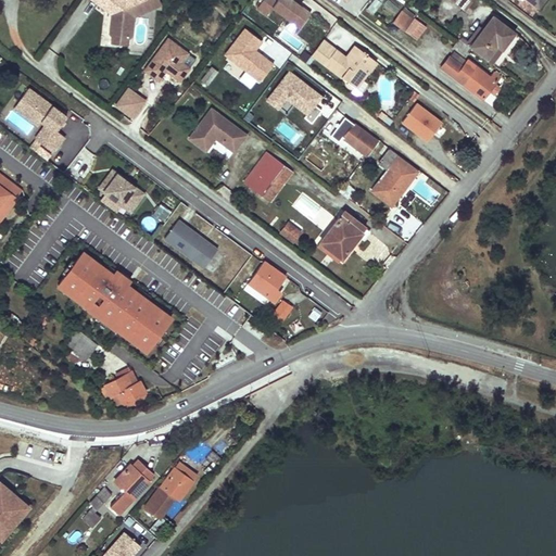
[(134,19),(162,9),(158,0),(103,0),(100,4),(114,15),(113,21),(112,20),(110,34),(112,38),(126,41),(129,37),(134,19)]
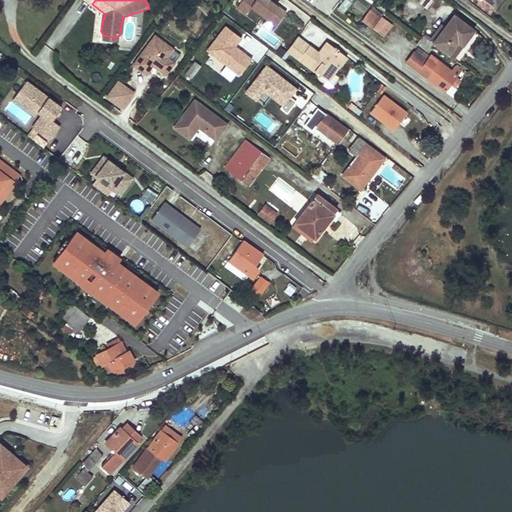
[(249,8),(275,26),(286,10),(271,0),(241,0),(236,8),(244,14),(249,8)]
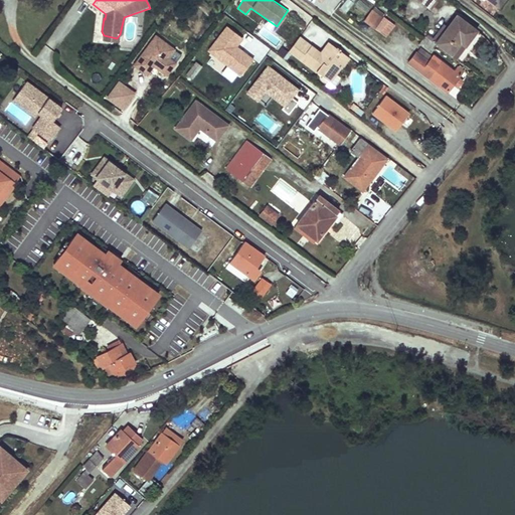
[(346,15),(353,0),(342,0),(337,10),(346,15)]
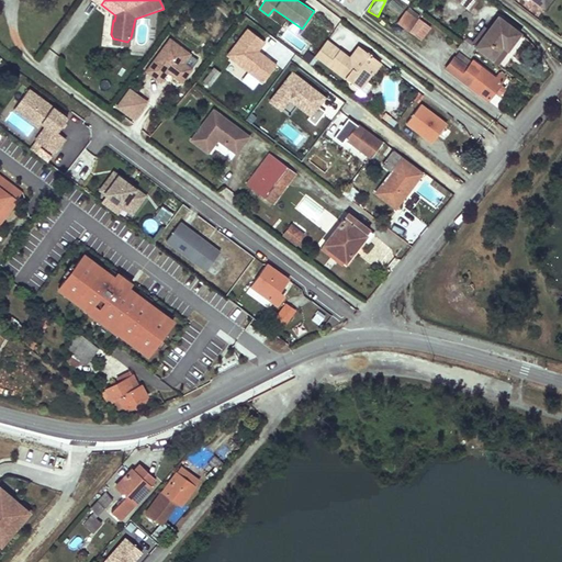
[(476,0),(457,0),(469,10),(476,0)]
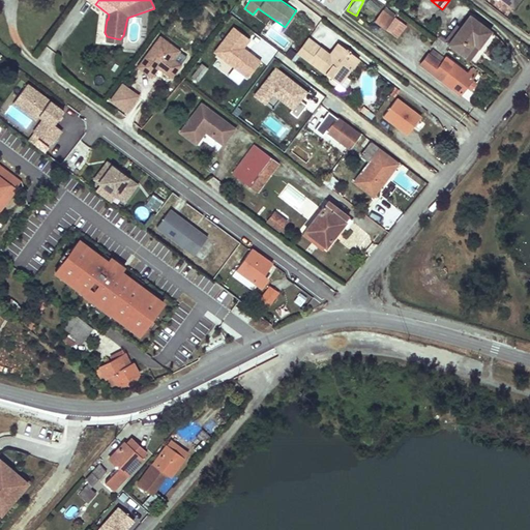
[(395,20),(385,12),(376,24),(386,32),(395,20)]
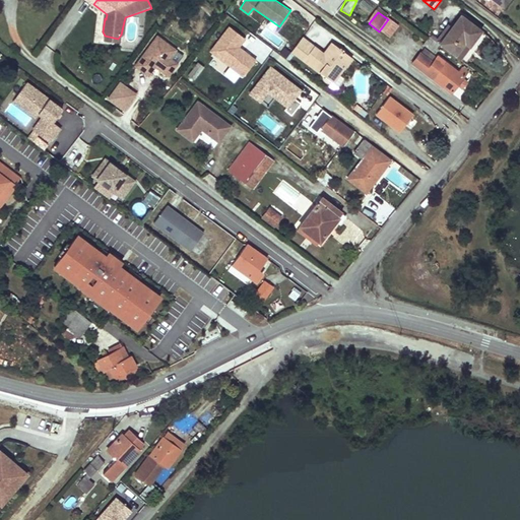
[(441,42),(439,45),(448,52),(454,57),(465,43),(470,47),(482,30),(461,15),(441,42)]
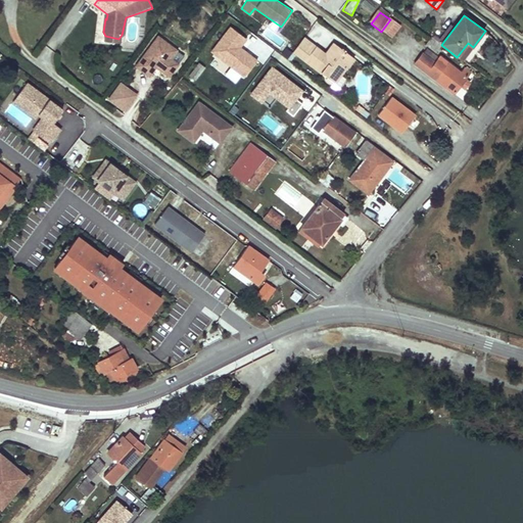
[(230,26),(209,52),(244,78),(258,59),(241,47),(247,39),(230,26)]
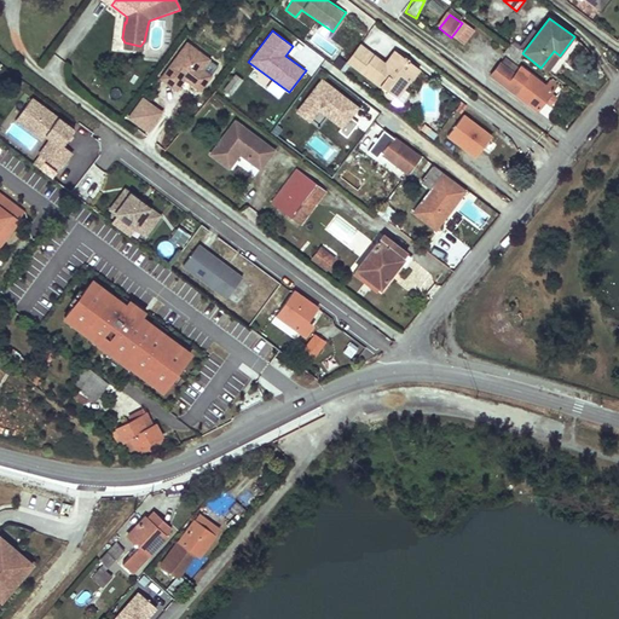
[(348,61),(363,73),(376,56),(363,44),(348,61)]
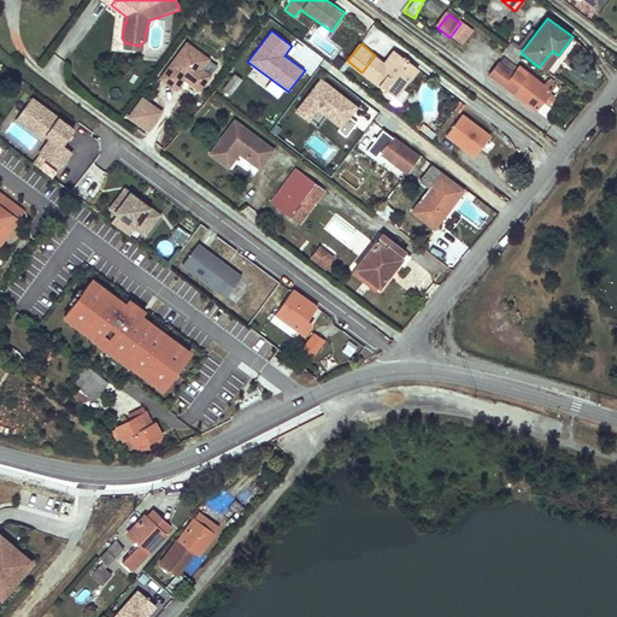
[(521,53),(509,43),(503,52),(515,60),(521,53)]
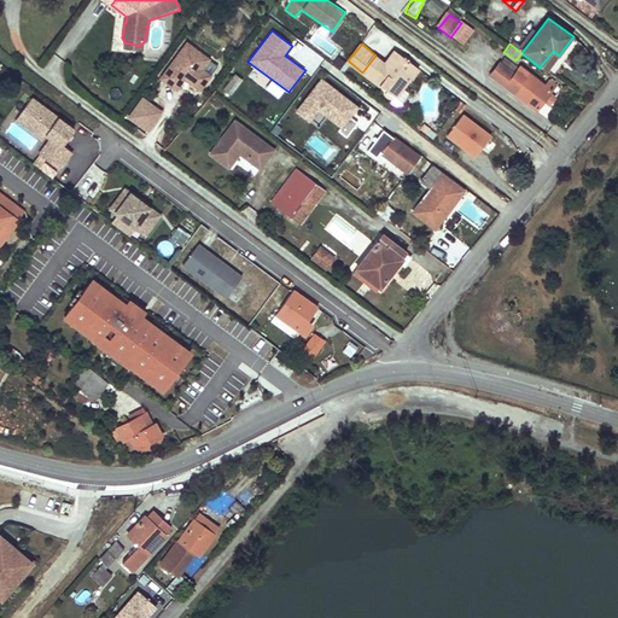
[(213,62),(191,45),(164,80),(180,91),(188,80),(203,92),(214,79),(205,71),(213,62)]
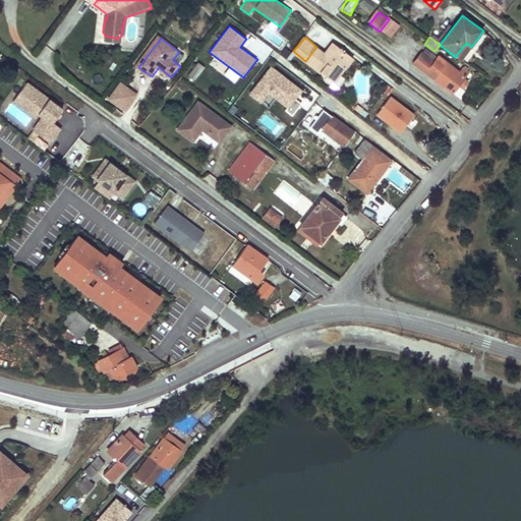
[(334,43),(325,53),(330,57),(339,46),(334,43)]
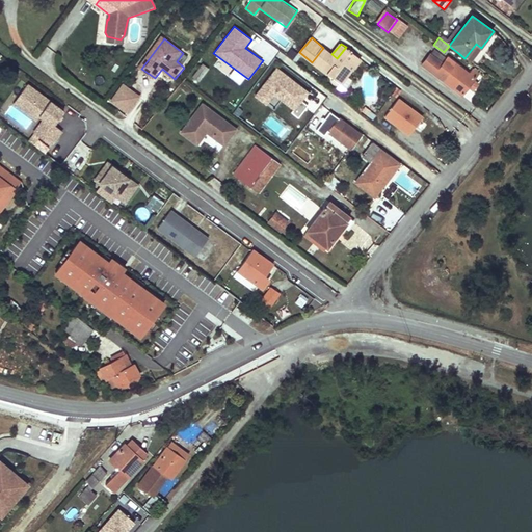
[(458,53),(449,46),(444,52),(453,59),(458,53)]
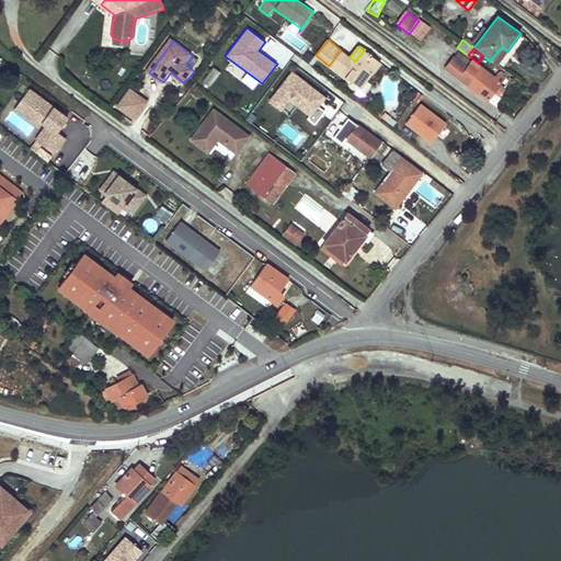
[(341,50),(329,66),(354,86),(362,76),(367,80),(381,64),(365,49),(355,61),(350,57),(341,50)]
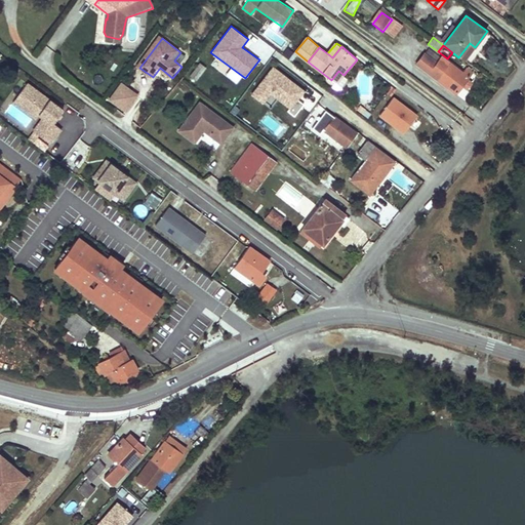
[(43,58),(52,61),(54,50),(46,48),(43,58)]
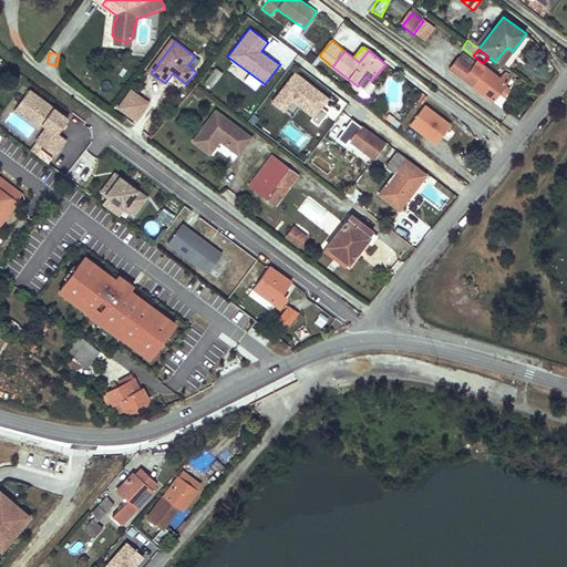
[(456,58),(447,69),(492,101),(508,79),(503,74),(500,80),(477,63),(472,69),(456,58)]
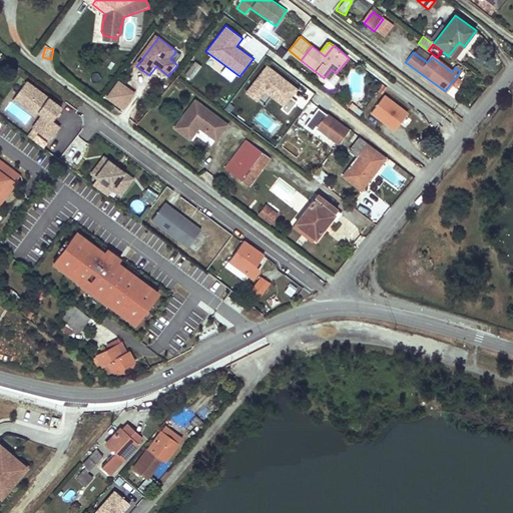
[(202,69),(195,64),(185,76),(192,82),(202,69)]
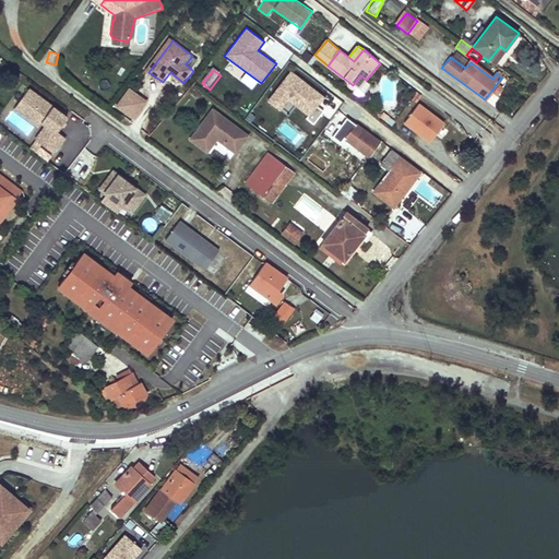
[(314,122),(323,110),(318,106),(324,95),(289,70),(266,102),(286,116),(293,107),(314,122)]
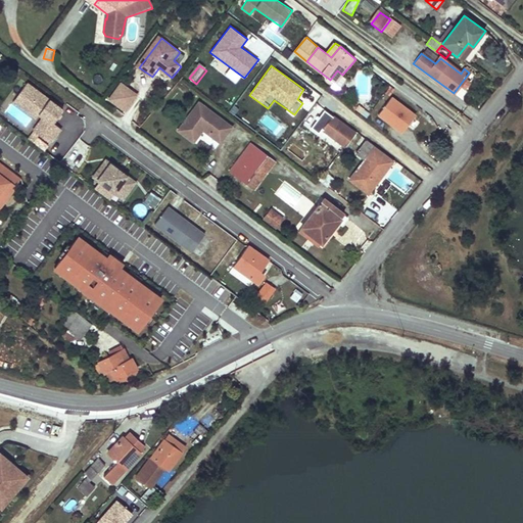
[(334,84),(342,75),(337,70),(330,80),(334,84)]
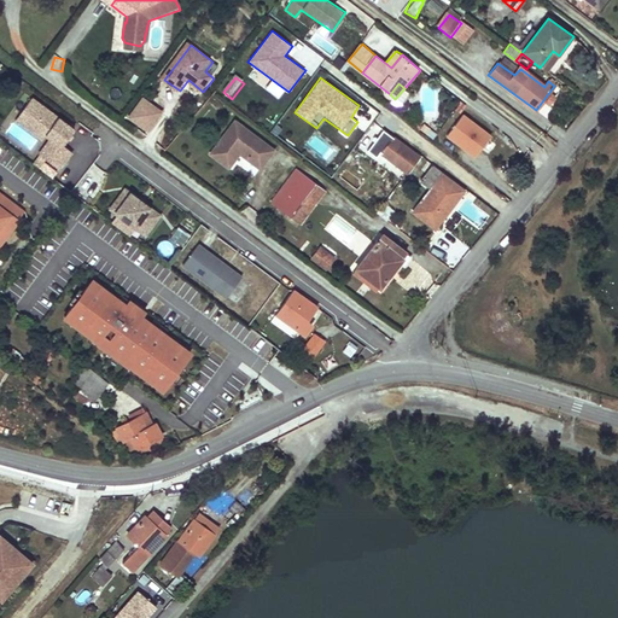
[(13,122),(42,141),(33,156),(58,173),(73,151),(63,145),(75,127),(30,97),(13,122)]
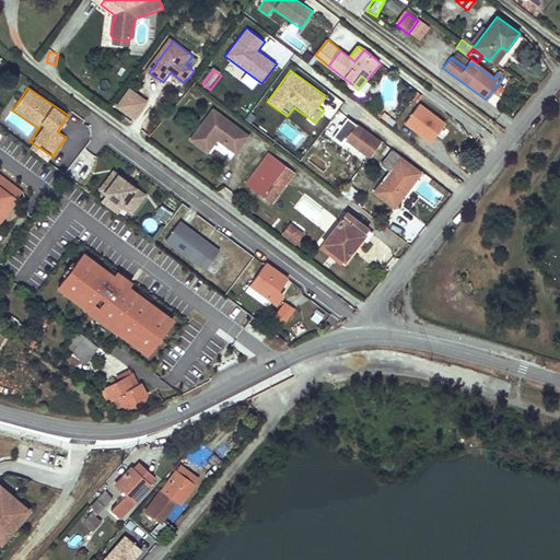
[(150,103),(132,90),(119,107),(137,119),(150,103)]
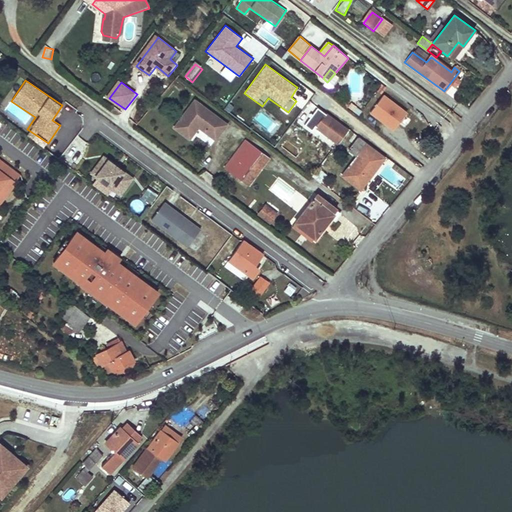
[(368,113),(393,131),(407,111),(383,93),(368,113)]
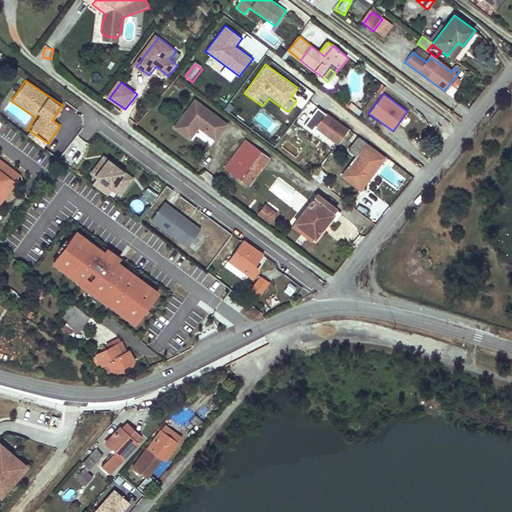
[(213,138),(224,123),(192,99),(172,126),(182,134),(186,128),(191,131),(196,126),(198,127),(199,125),(202,127),(201,129),(213,138)]
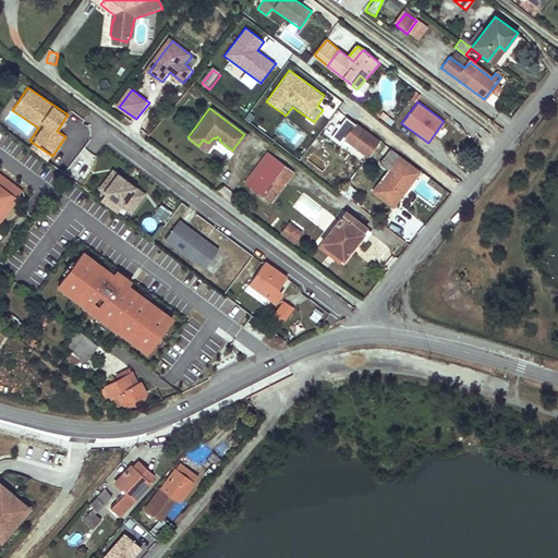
[(347,118),(334,135),(339,141),(343,137),(366,155),(377,141),(347,118)]
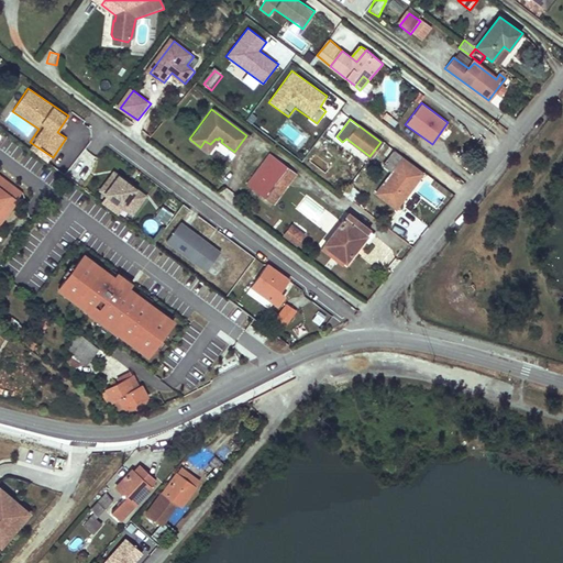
[(205,141),(200,147),(206,151),(210,144),(205,141)]
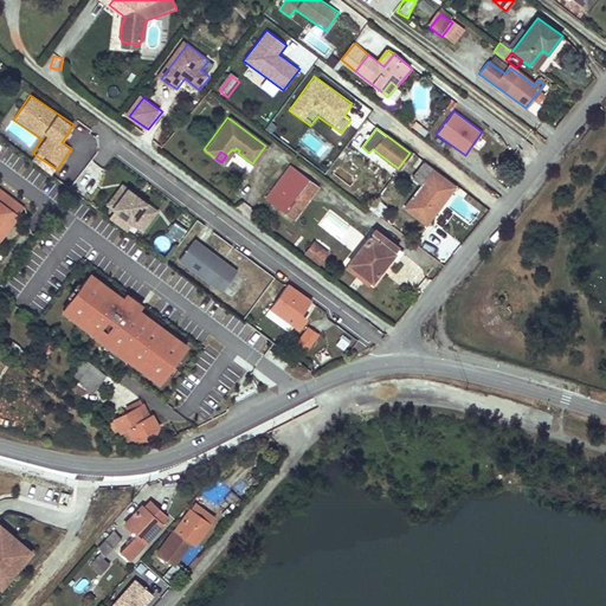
[(406,210),(426,225),(455,186),(423,162),(413,176),(424,185),(406,210)]
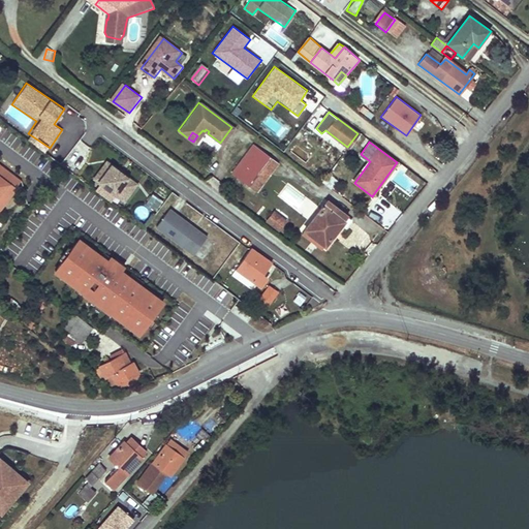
[(271,157),(253,144),(231,174),(248,186),(271,157)]
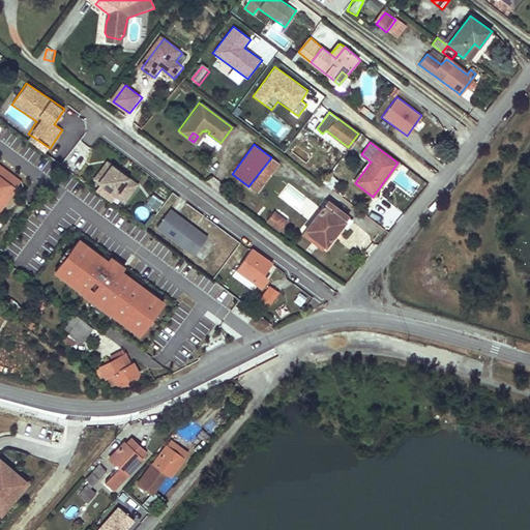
[(105,162),(92,180),(98,184),(95,189),(124,206),(139,182),(105,162)]
